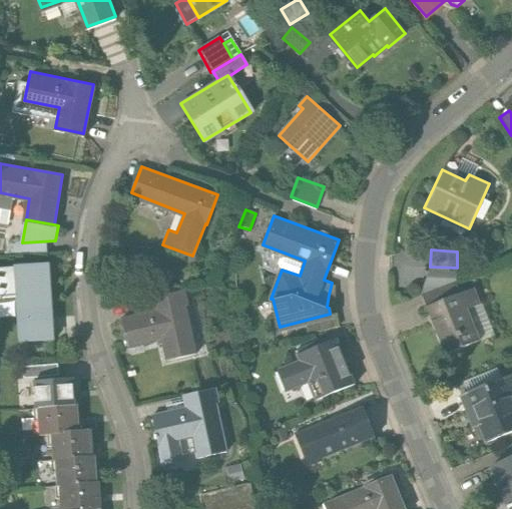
[(46,264),(0,267),(0,295),(19,294),(22,341),(51,339),(46,264)]
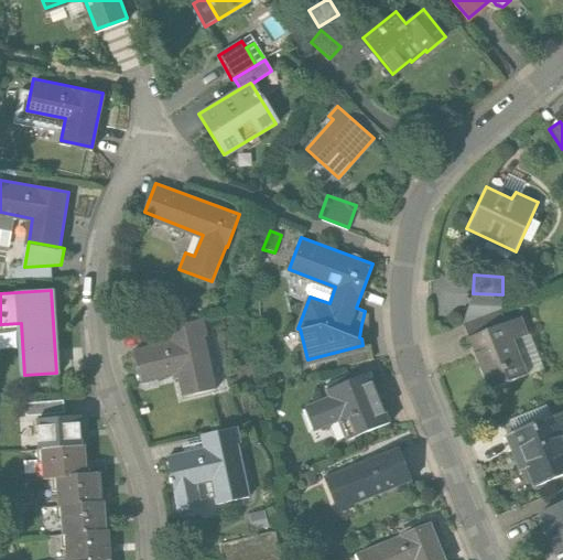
[(501,307),(502,294),(473,293),(464,322),(501,307)]
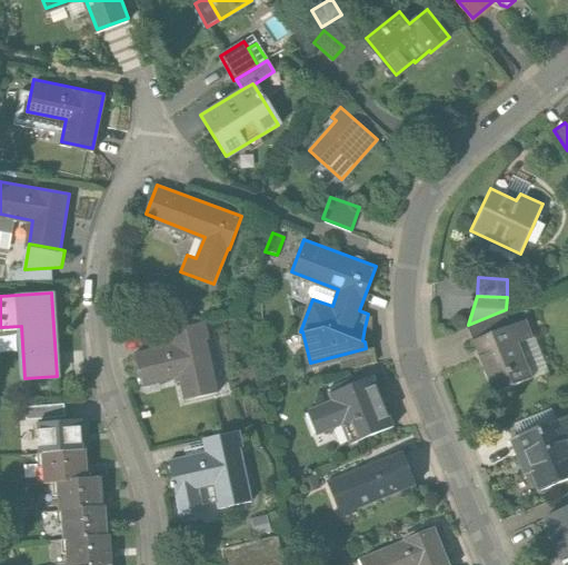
[(506,309),(468,325),(474,338),(511,323),(506,309)]
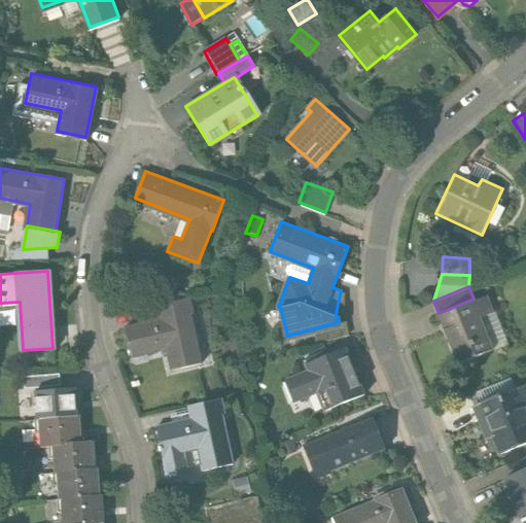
[(474,299),(439,313),(458,361),(492,347),(481,316),(494,310),(487,293),(474,299)]
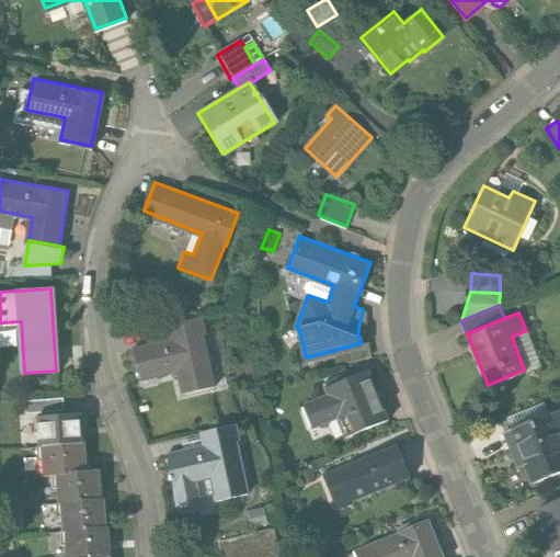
[(172,340),(135,348),(141,378),(180,370),(184,390),(214,384),(203,332),(206,331),(204,318),(169,326),(172,340)]
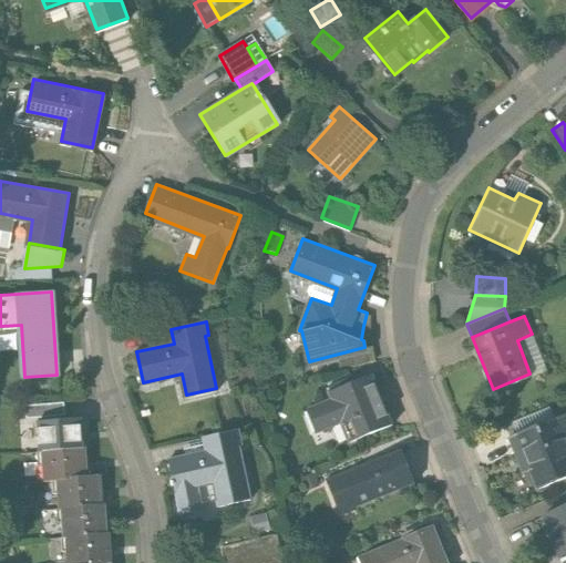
[(364,347),(339,354),(342,367),(373,359),(370,346),(364,347)]
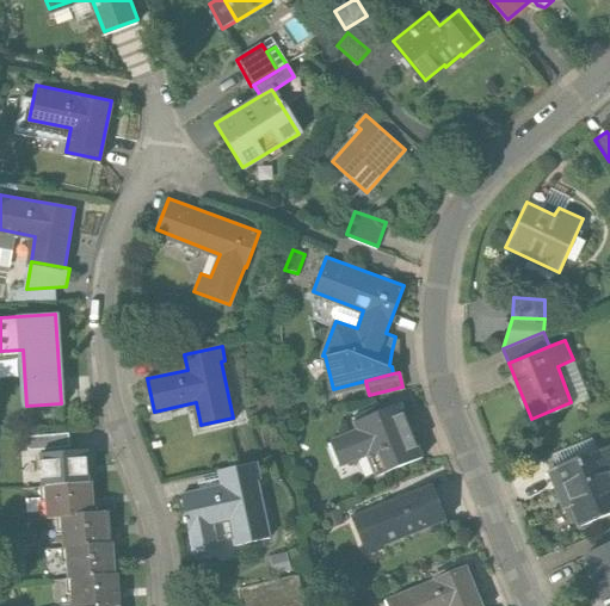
[(358,428),(332,438),(342,463),(367,452),(375,472),(420,455),(399,402),(376,412),(373,406),(355,413),(357,419),(355,420),(358,428)]
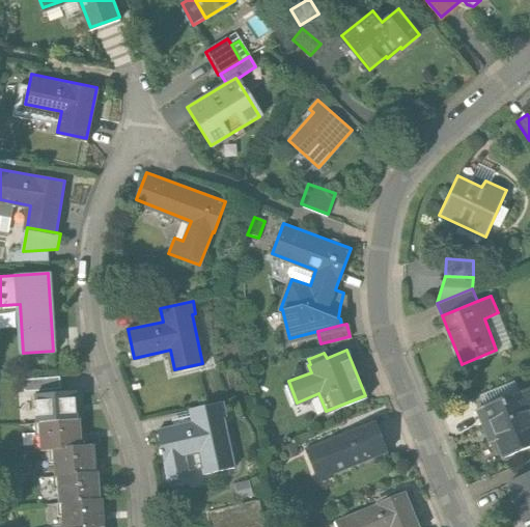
[(514,379),(479,392),(484,405),(519,390),(514,379)]
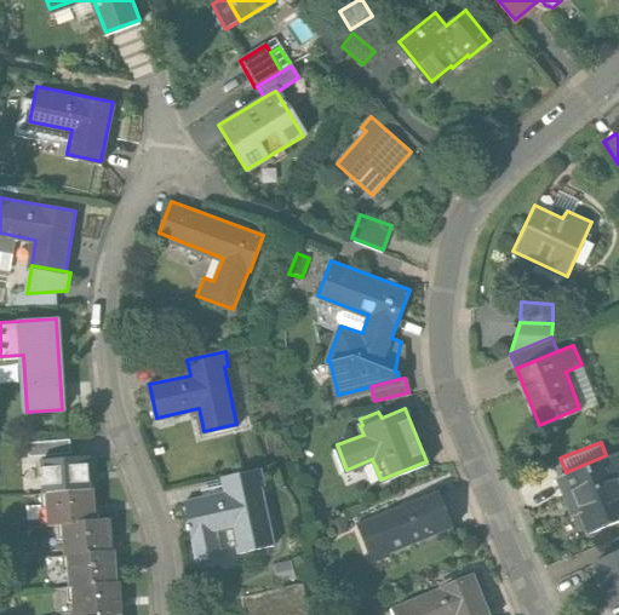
[(566,472),(559,475),(565,492),(572,489),(589,530),(618,517),(618,477),(618,449),(606,455),(566,472)]
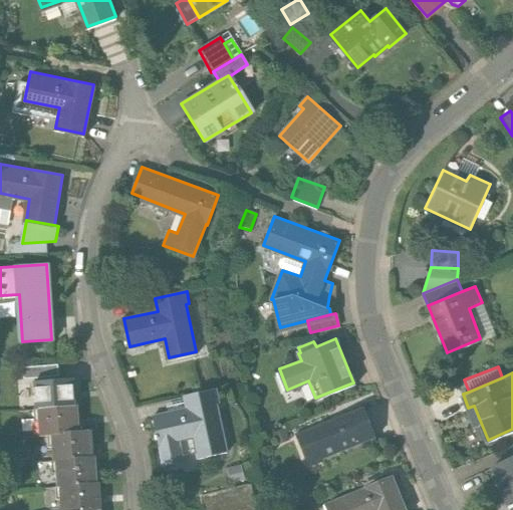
[(74,378),(35,380),(37,407),(40,406),(76,404),(74,378)]
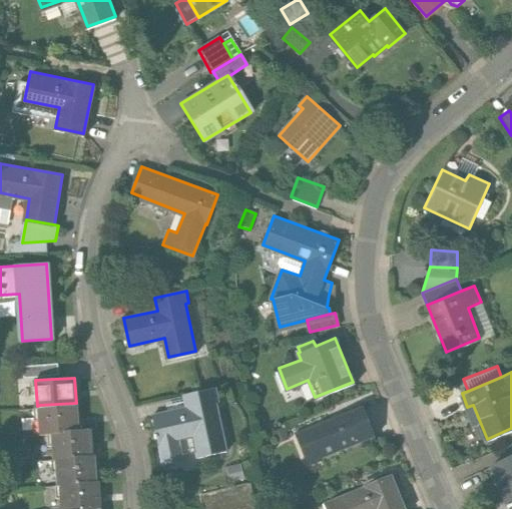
[(188,407),(154,414),(164,463),(179,460),(185,453),(181,438),(195,435),(199,455),(226,449),(216,403),(220,402),(217,387),(185,393),(188,407)]
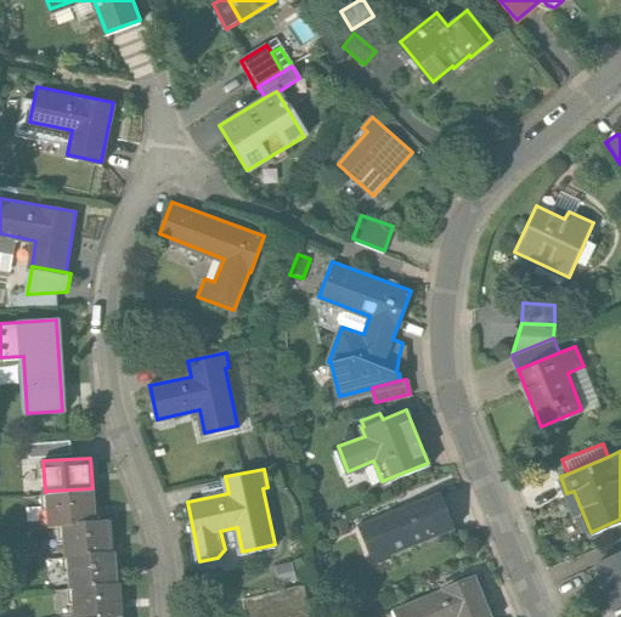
[(92,488),(49,491),(51,524),(66,522),(97,521),(95,488),(92,488)]
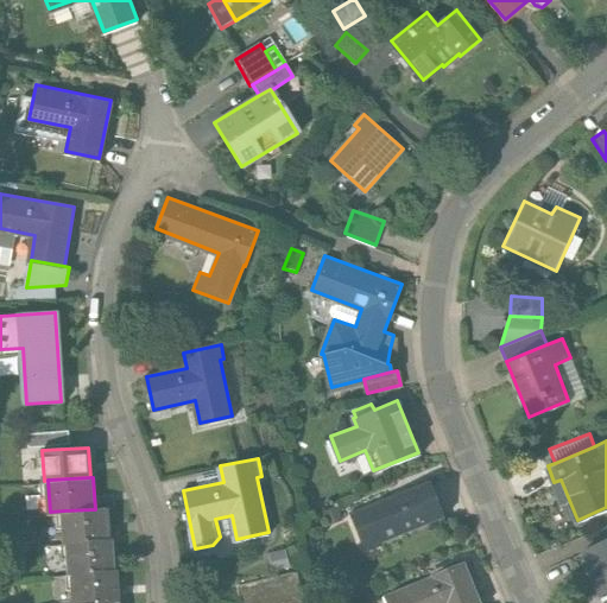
[(429,481),(348,512),(362,546),(443,515),(429,481)]
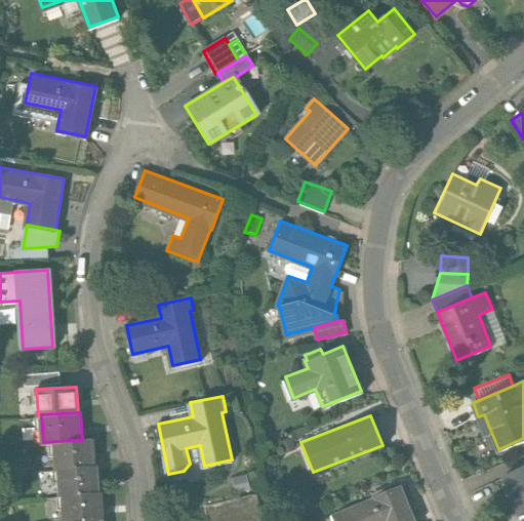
[(94,439),(82,440),(55,441),(57,469),(59,469),(95,467),(94,439)]
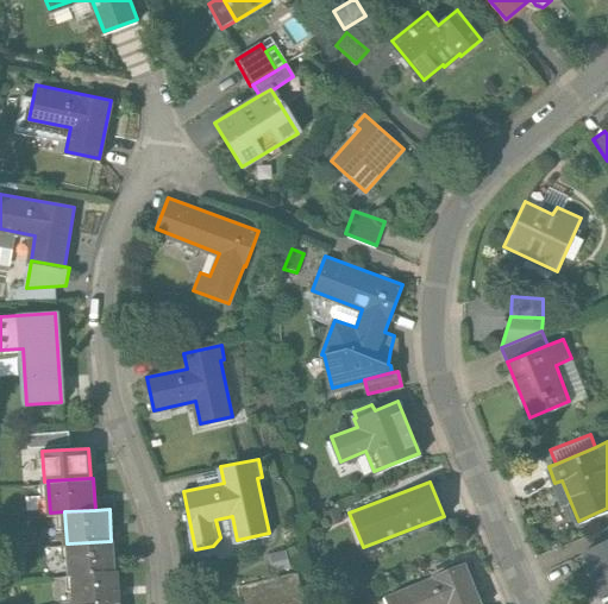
[(607,539),(583,551),(600,589),(607,585),(607,539)]
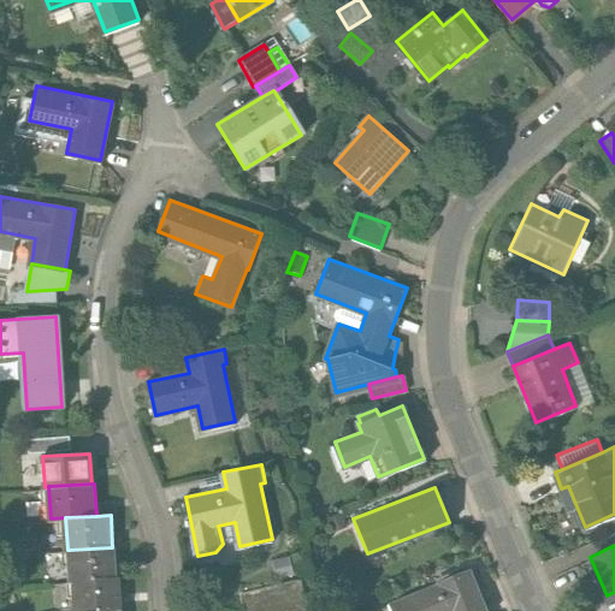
[(116,547),(112,547),(70,550),(72,581),(76,581),(118,579),(116,547)]
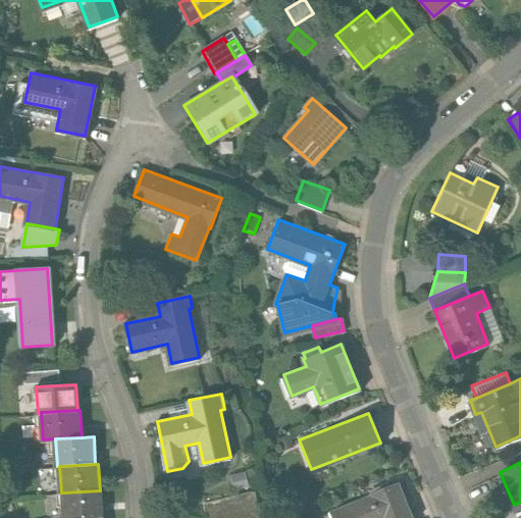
[(246,473),(231,476),(235,489),(249,486),(246,473)]
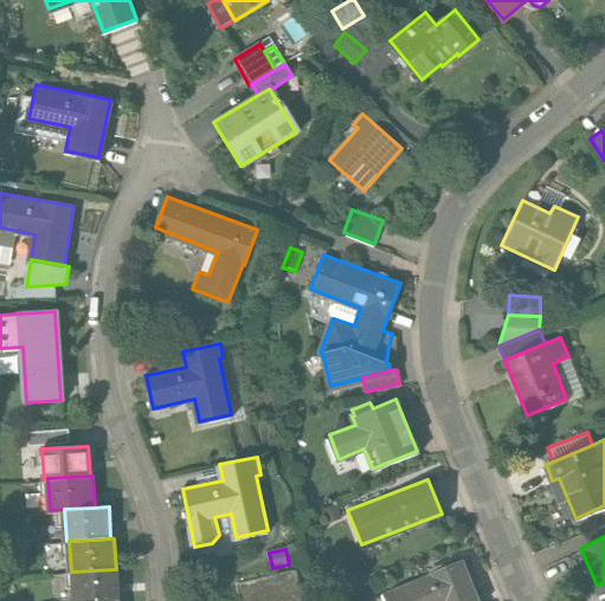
[(480,600),(463,560),(381,593),(385,600),(480,600)]
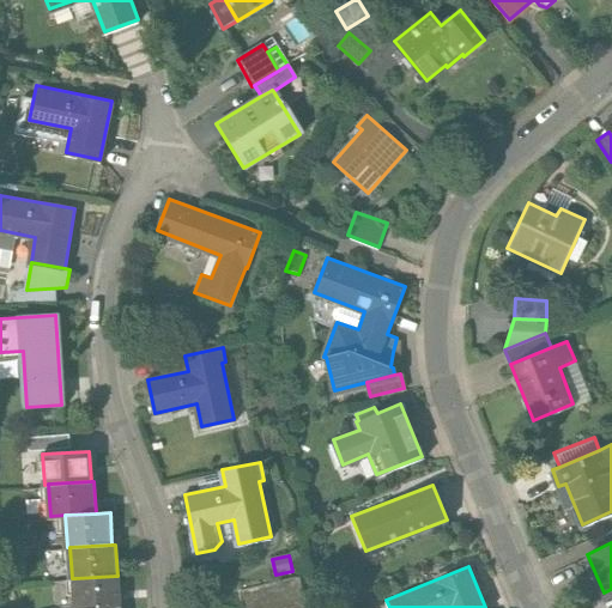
[(120,576),(117,576),(76,578),(77,607),(108,607),(122,607),(120,576)]
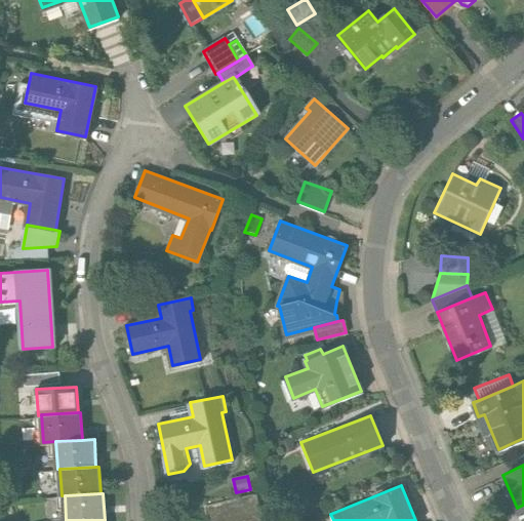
[(257,494),(205,506),(207,520),(252,520),(263,519),(257,494)]
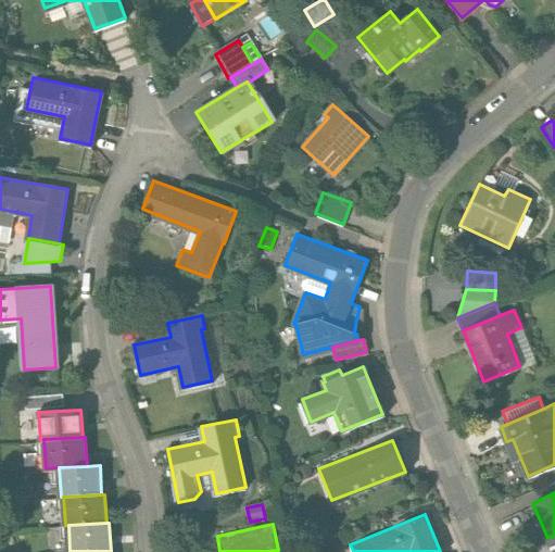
[(552,551),(547,540),(537,544),(539,551),(552,551)]
